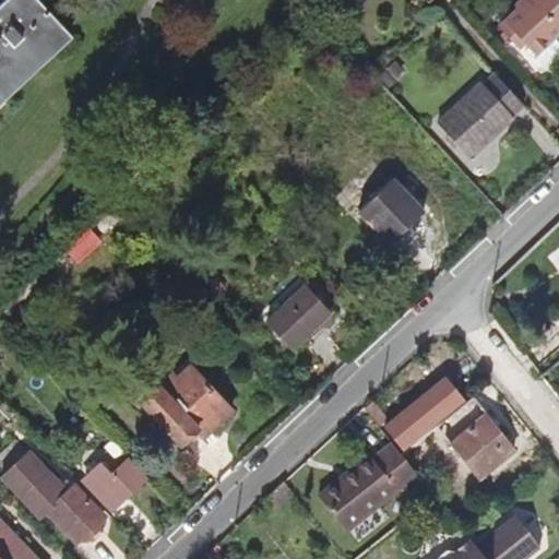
[(0,95),(68,33),(36,0),(4,0),(0,4),(0,95)]
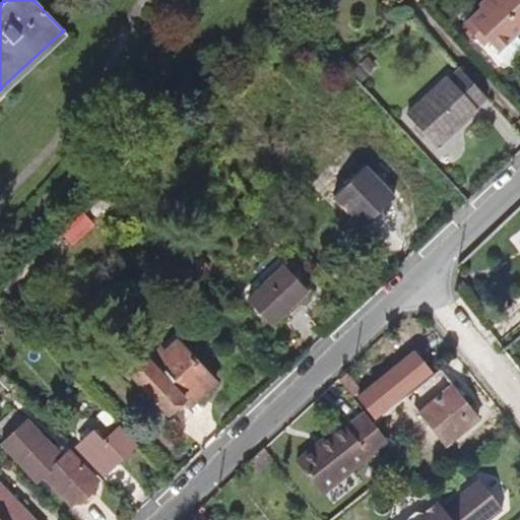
[(482,8),(464,24),(481,44),(486,39),(498,51),(519,29),(519,0),(485,0),(479,6),(482,8)]
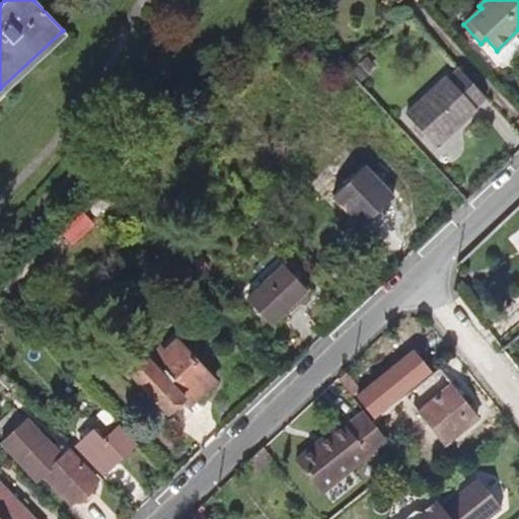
[(287,3),(275,14),(283,23),(295,12),(287,3)]
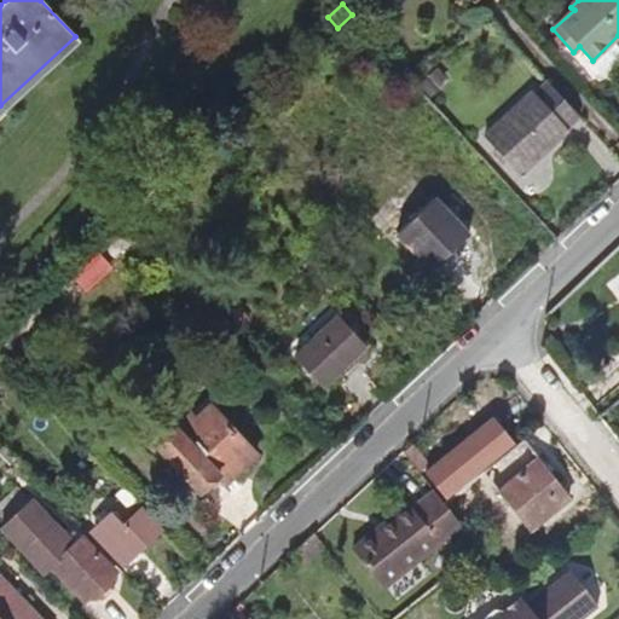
[(75,36),(0,105),(0,114),(79,41),(75,36)]
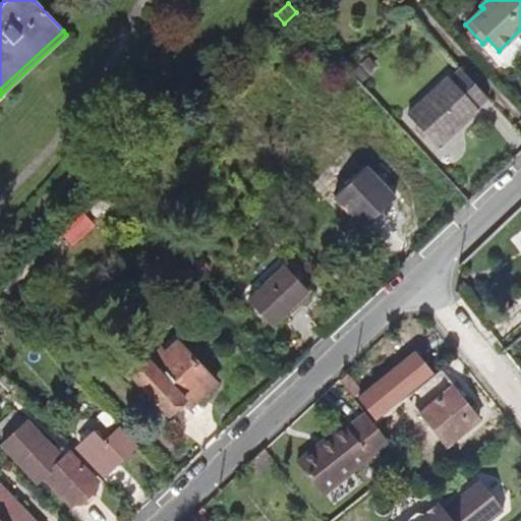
[(374,68),(367,60),(362,64),(370,71),(374,68)]
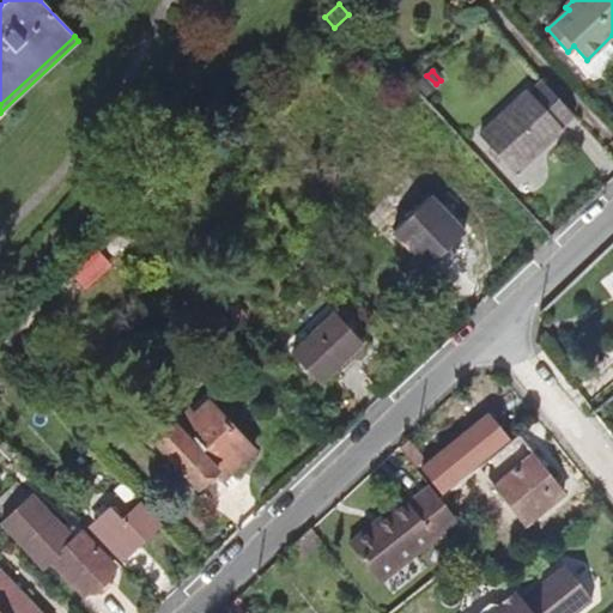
[(423,79),(418,84),(428,95),(434,90),(423,79)]
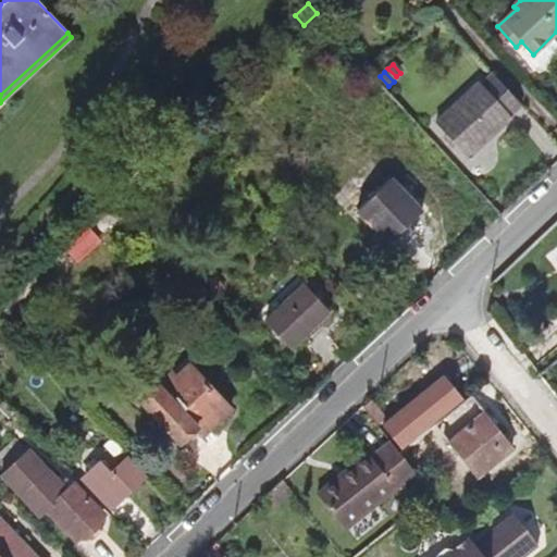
[(521,104),(493,74),(482,85),(480,83),(435,123),(468,158),(512,118),(510,115),(521,104)]
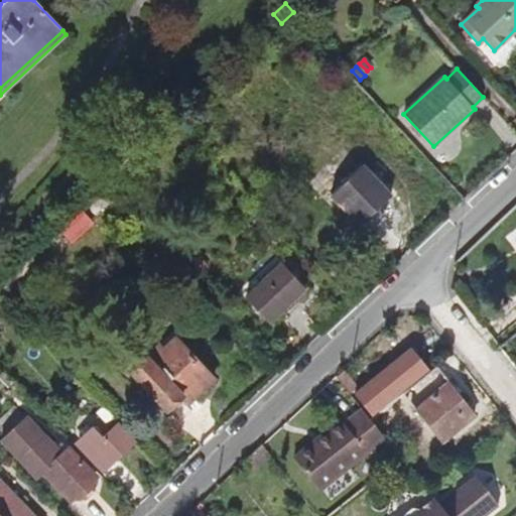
[(363,166),(333,196),(360,226),(391,197),(363,166)]
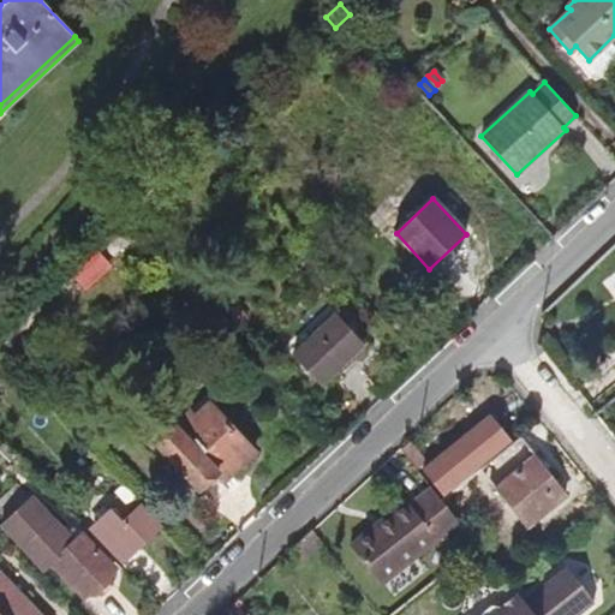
[(91,246),(67,267),(87,288),(109,267),(91,246)]
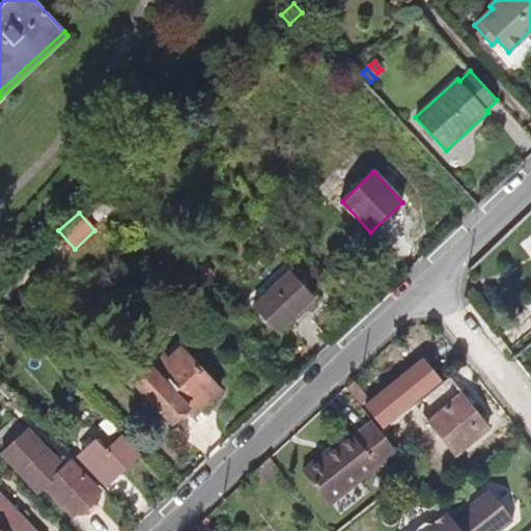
[(295,277),(258,311),(278,332),(314,298),(295,277)]
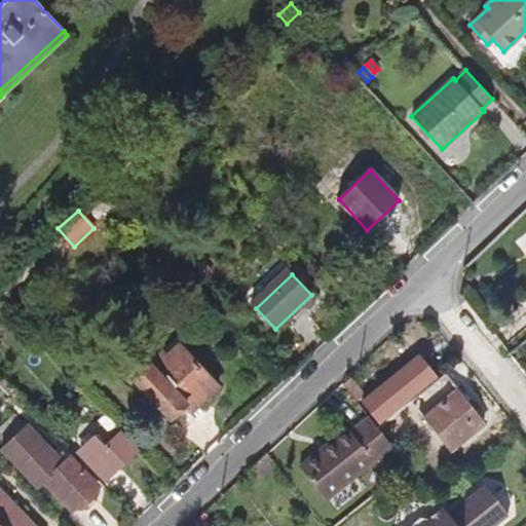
[(162,351),(133,379),(170,418),(186,404),(193,411),(219,387),(180,345),(166,357),(162,351)]
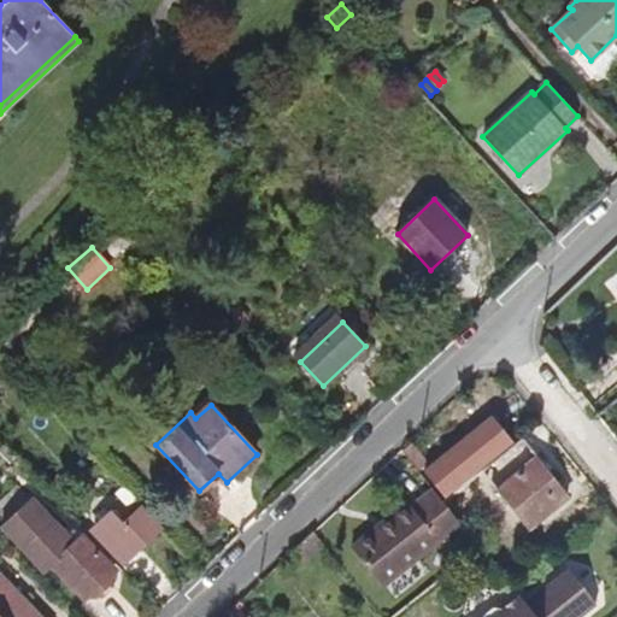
[(423,471),(444,497),(515,440),(494,415),(423,471)]
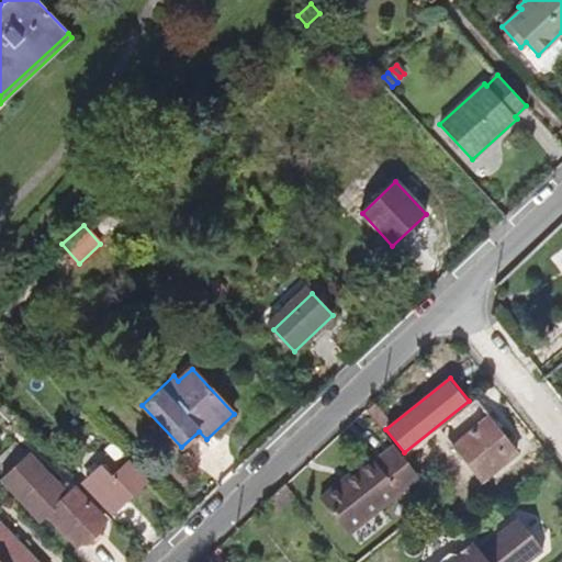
[(475,398),(439,428),(481,482),(518,452),(475,398)]
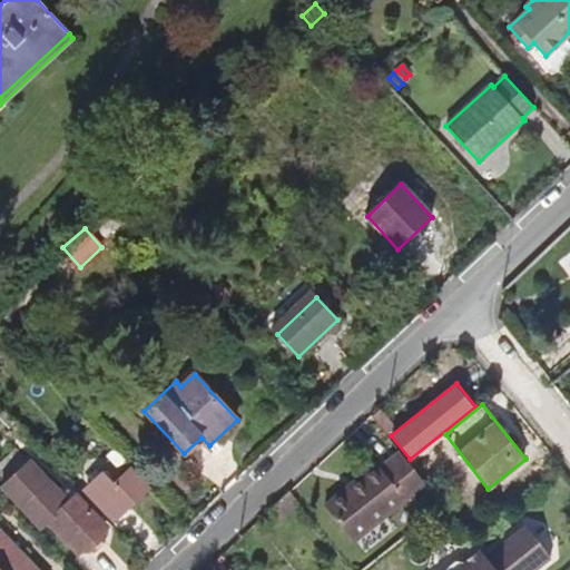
[(381,409),(372,416),(386,433),(395,426),(381,409)]
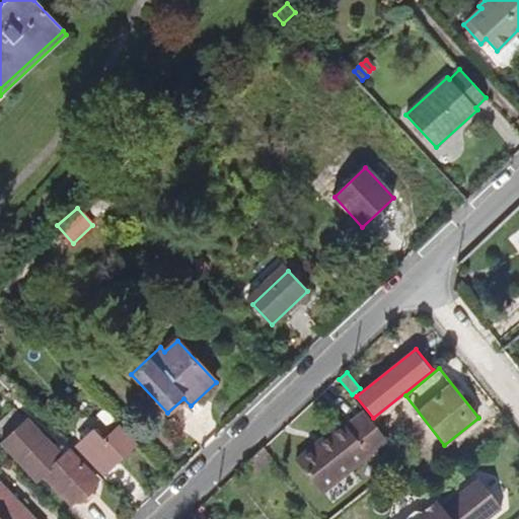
[(13,385),(3,374),(0,377),(0,379),(9,389),(13,385)]
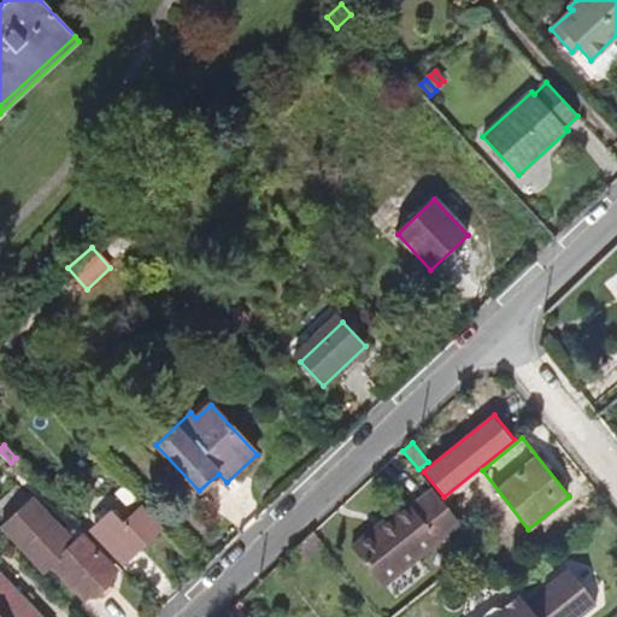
[(137,498),(128,488),(121,494),(130,504),(137,498)]
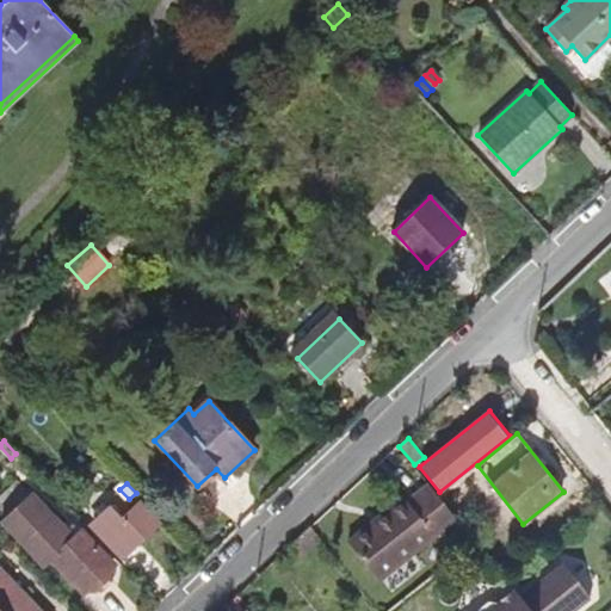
[(371,524),(347,543),(378,580),(456,519),(438,497),(429,485),(407,503),(406,501),(375,526),(371,524)]
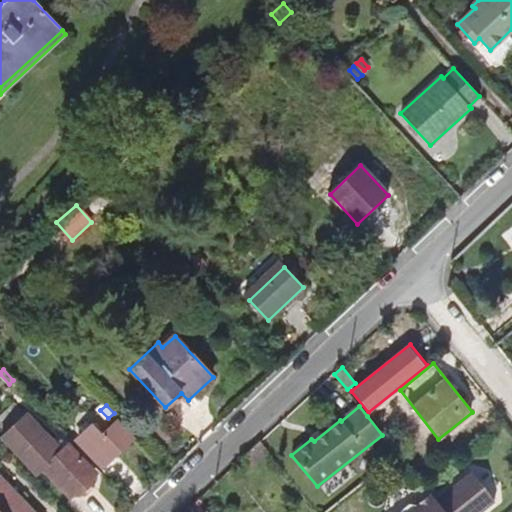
[(0,439),(35,476),(43,468),(71,496),(78,489),(83,494),(93,485),(88,481),(95,474),(67,444),(59,452),(48,441),(50,439),(26,414),(0,439)]
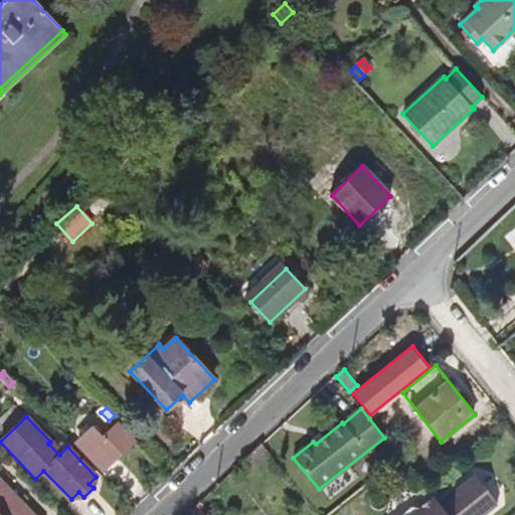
[(340,420),(313,442),(316,444),(342,422),(340,420)]
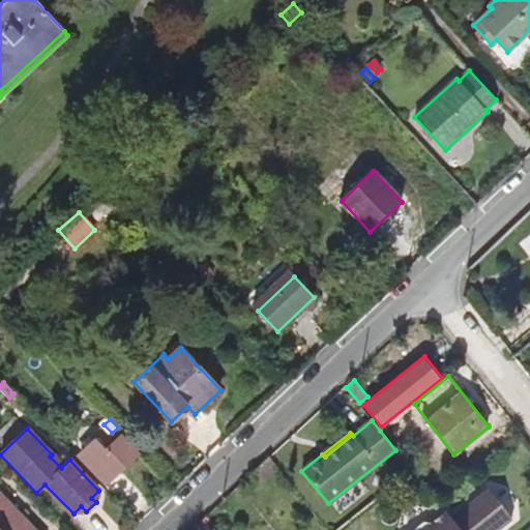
[(108,481),(138,457),(123,439),(108,452),(97,440),(82,454),(102,479),(105,477),(108,481)]
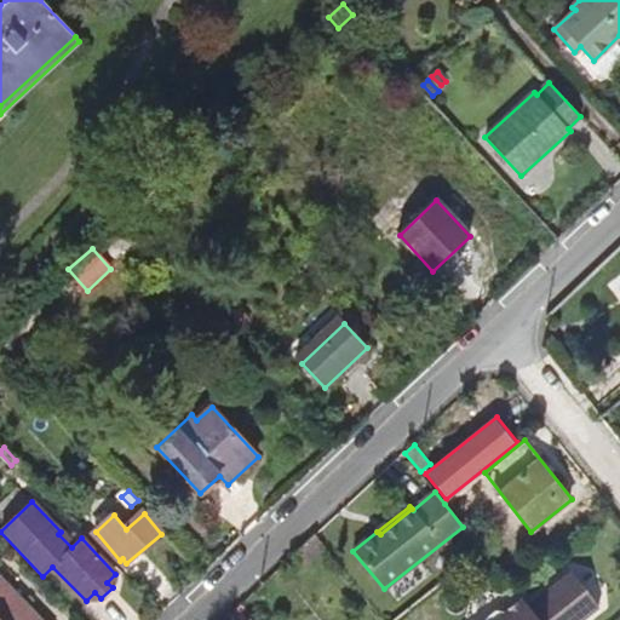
[(315,535),(292,556),(303,568),(325,547),(315,535)]
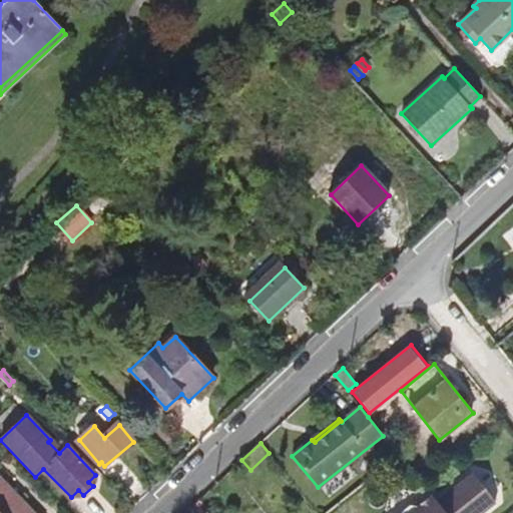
[(482,512),(496,503),(473,472),(437,500),(432,494),(417,506),(410,505),(402,511),(401,512),(482,512)]
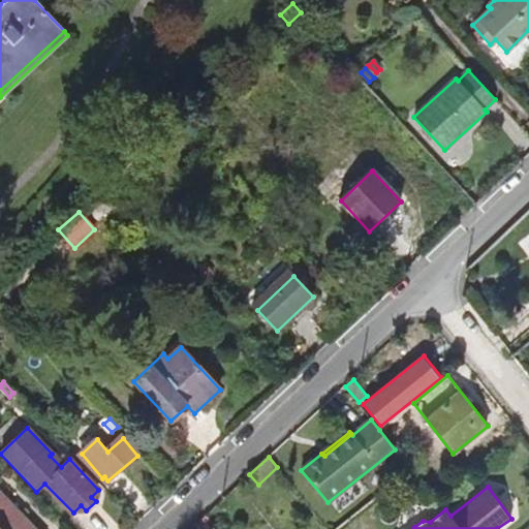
[(32,528),(0,494),(0,527),(1,528),(32,528)]
